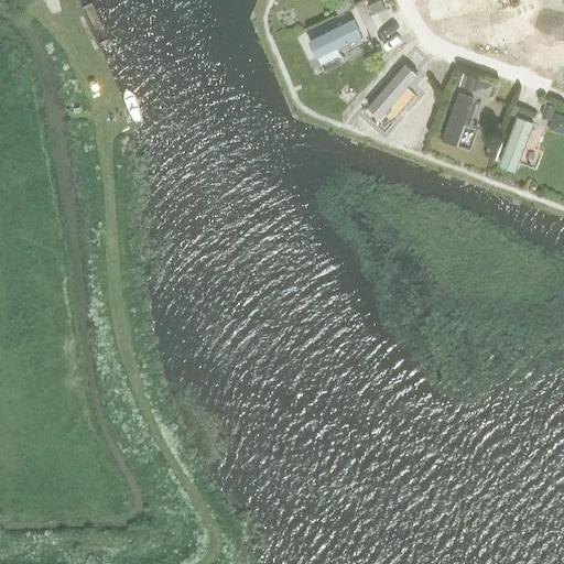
[(379,0),(369,6),(373,14),(383,9),(379,0)]
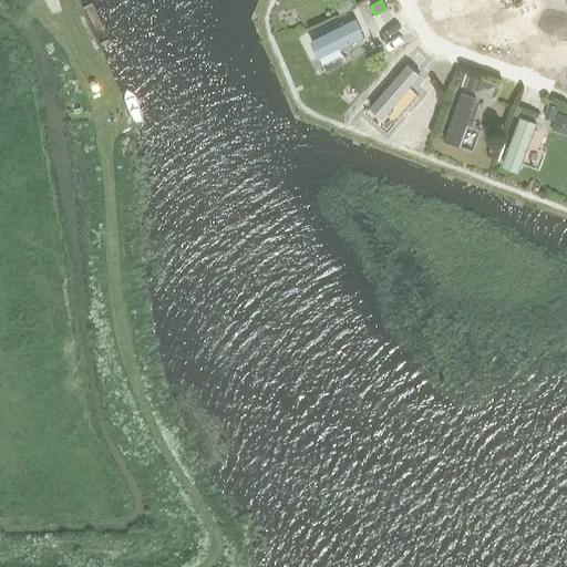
[(483,0),(447,0),(437,3),(442,20),(486,9),(483,0)]
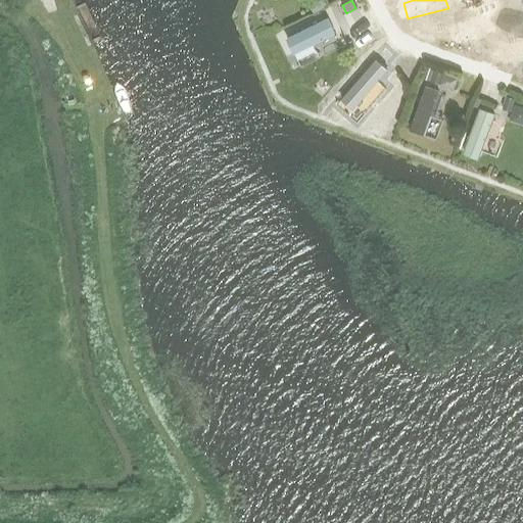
[(497,12),(450,30),(456,45),(504,28),(497,12)]
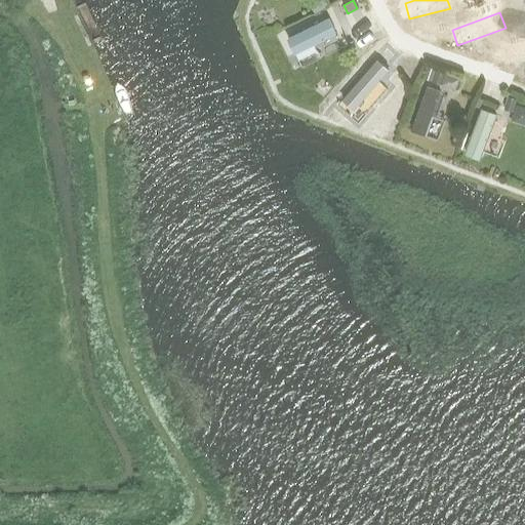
[(328,18),(287,39),(295,54),(336,35),(328,18)]
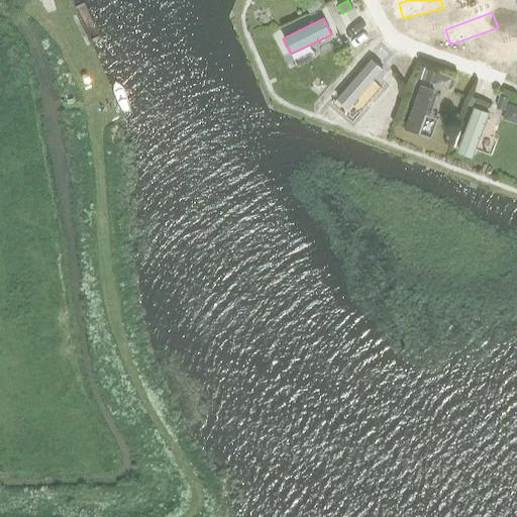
[(443,29),(431,34),(435,44),(447,40),(443,29)]
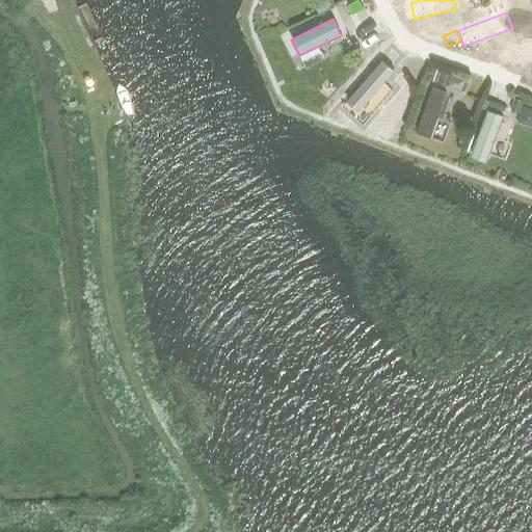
[(392,50),(384,59),(392,65),(400,56),(392,50)]
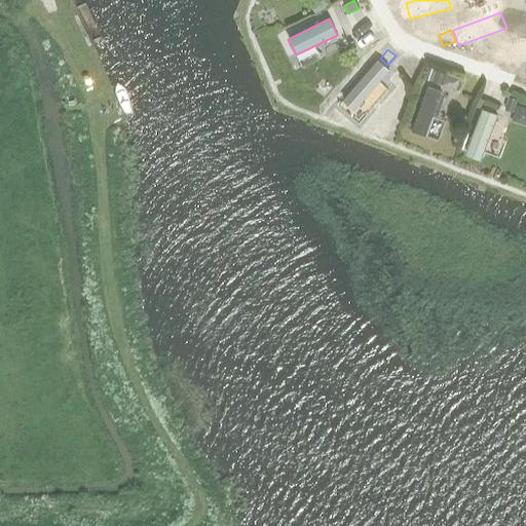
[(525,53),(502,54),(503,70),(525,69),(525,53)]
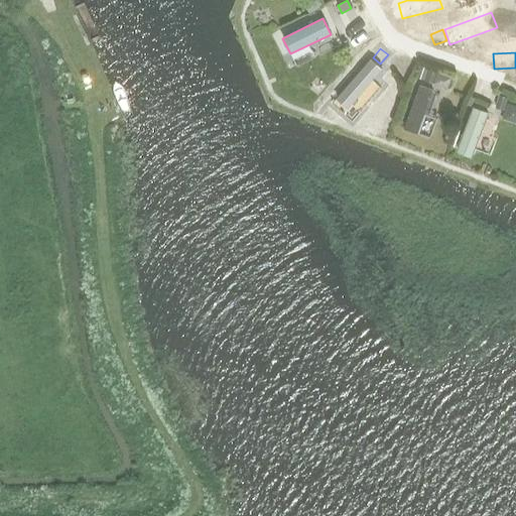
[(371,58),(332,104),(343,114),(382,70),(371,58)]
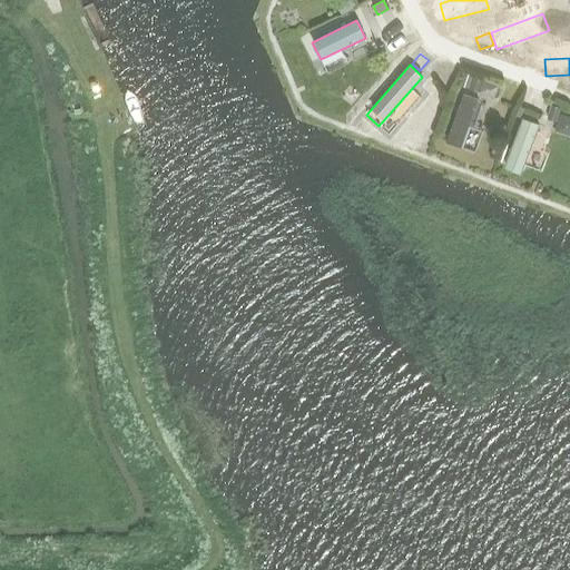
[(465,72),(461,86),(469,88),(473,76),(465,72)]
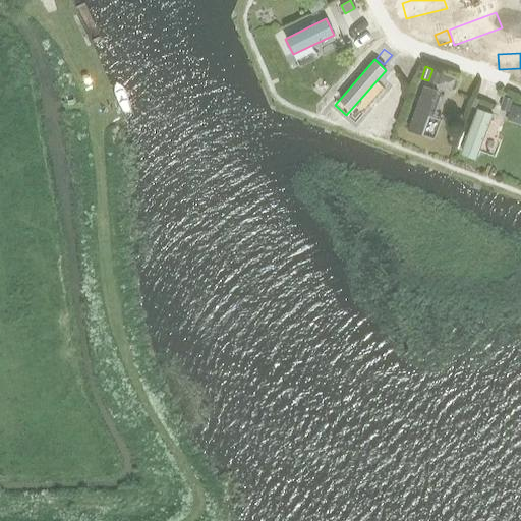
[(433,69),(429,81),(437,83),(441,72),(433,69)]
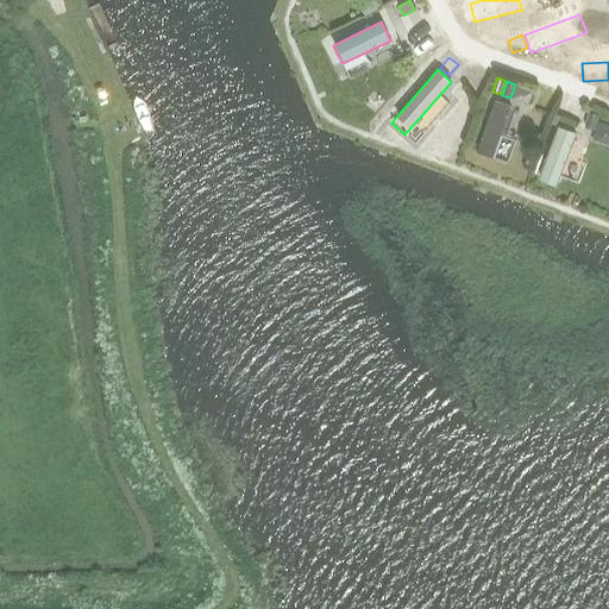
[(495,100),(477,152),(493,158),(512,106),(495,100)]
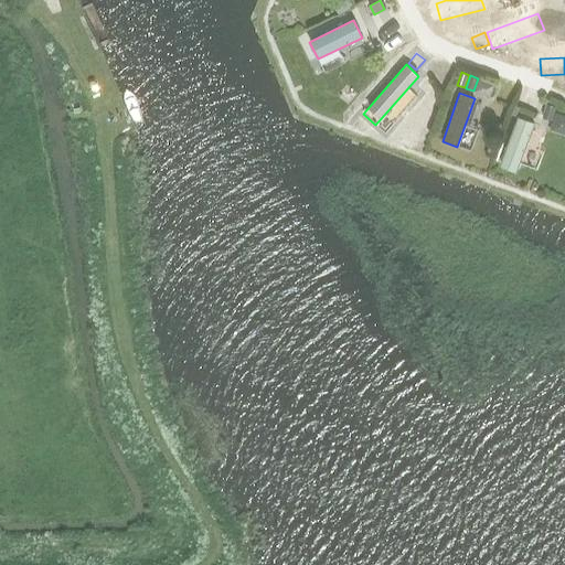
[(546,104),(542,118),(552,120),(556,107),(546,104)]
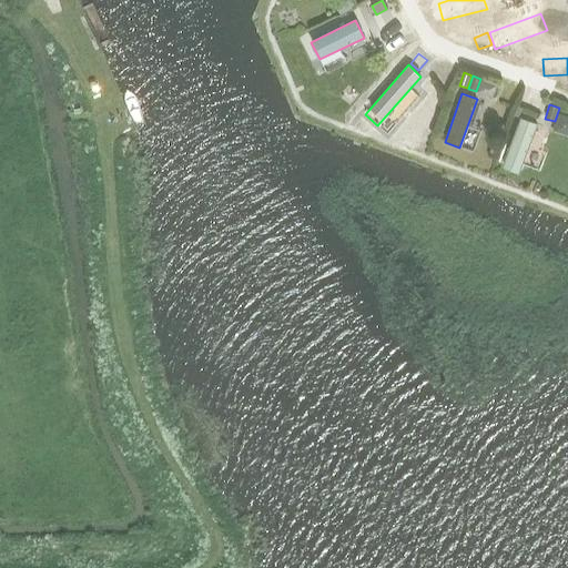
[(520,118),(501,168),(519,173),(538,124),(520,118)]
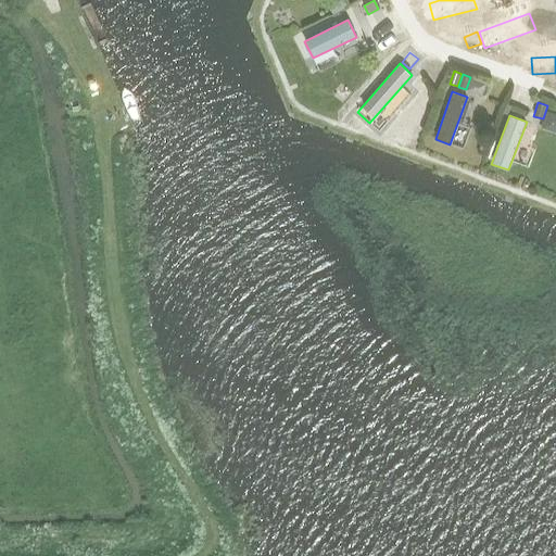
[(460,142),(470,144),(476,124),(466,122),(460,142)]
